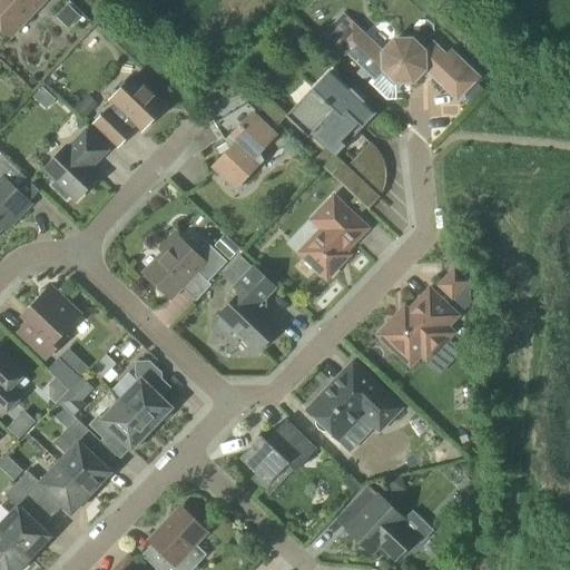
[(0,0),(0,29),(9,37),(42,0),(0,0)]
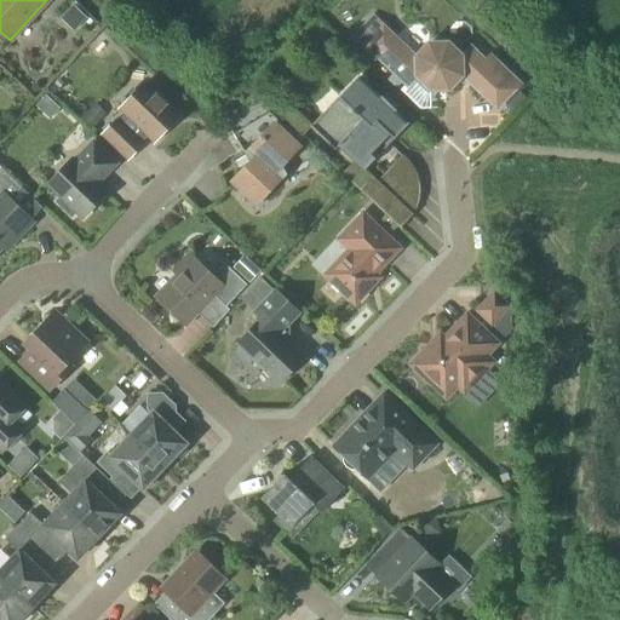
[(85,35),(102,26),(93,11),(76,22),(85,35)]
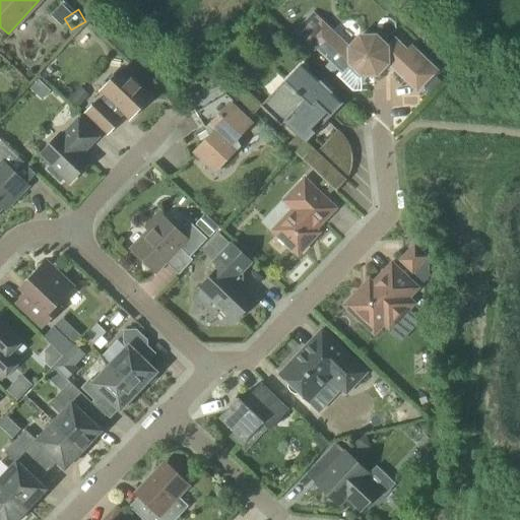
[(347,48),(312,13),(297,29),(340,71),(348,63),(360,74),(375,74),(382,66),(384,68),(388,68),(390,66),(415,90),(435,70),(410,46),(406,51),(393,39),(386,47),(374,36),(359,36),(347,48)]
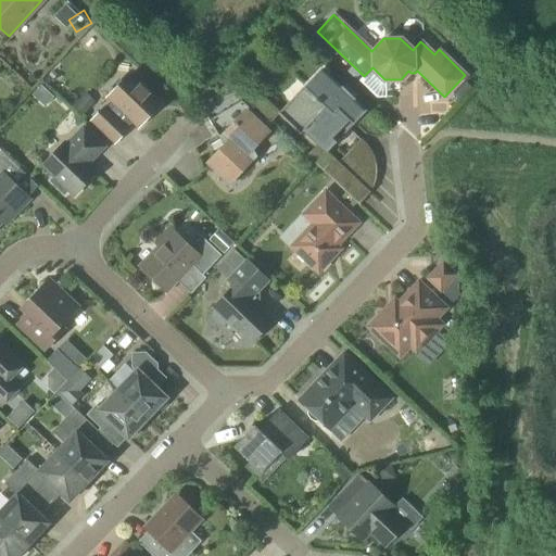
[(355,78),(361,73),(353,65),(348,71),(355,78)]
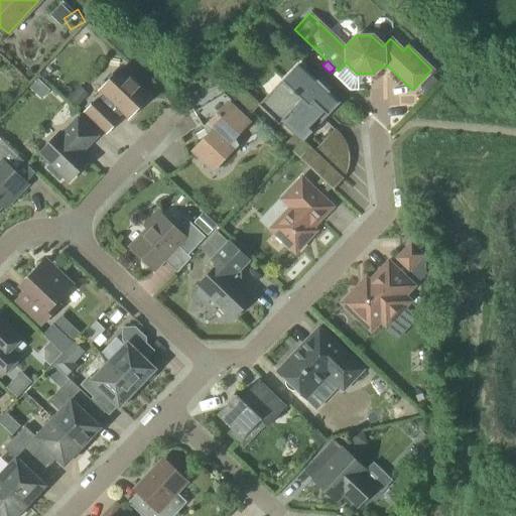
[(301,141),(339,102),(297,62),(258,103),(240,86),(232,94),(252,114),(259,106),(277,124),(280,121),(301,141)]
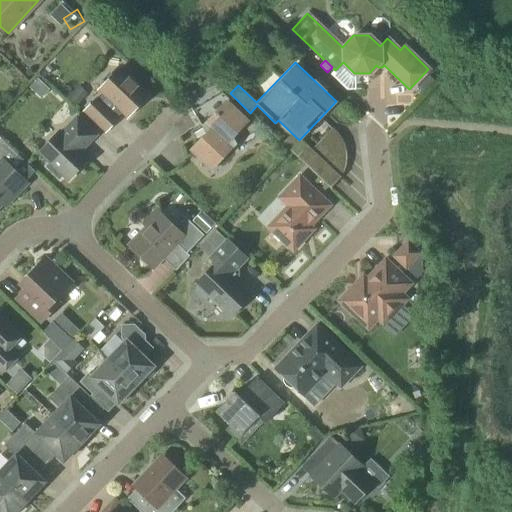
[(127,117),(146,96),(117,68),(98,89),(101,92),(83,110),(105,131),(123,113),(127,117)]
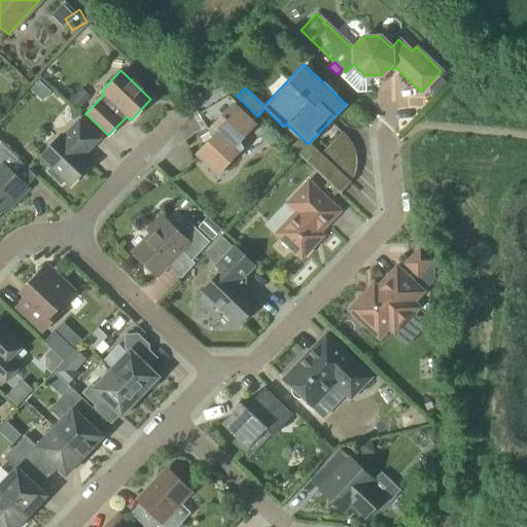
[(53,101),(61,94),(48,81),(41,90),(53,101)]
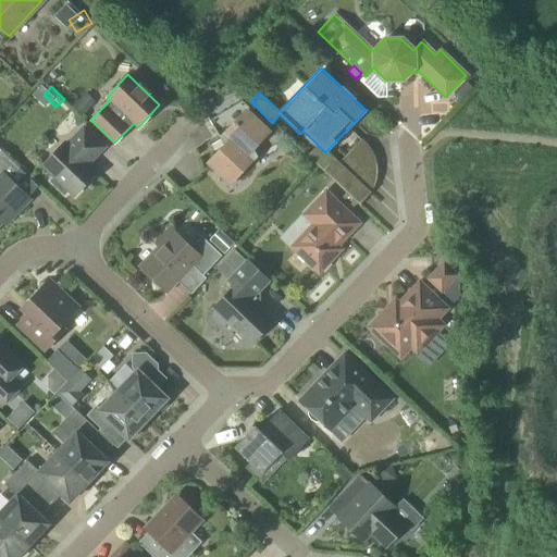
[(85,93),(72,107),(82,115),(95,102),(85,93)]
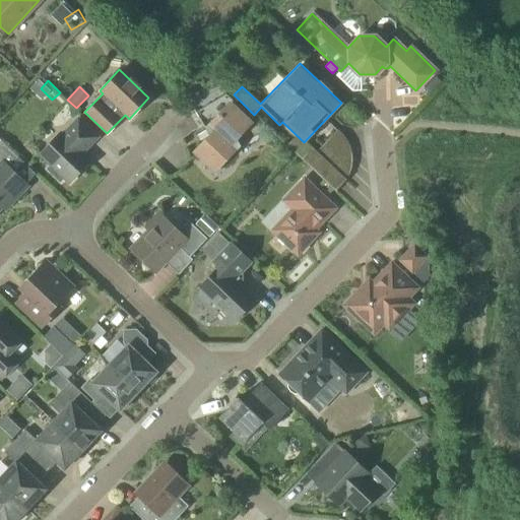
[(215,171),(235,149),(230,144),(249,124),(231,107),(234,104),(224,93),(194,113),(208,135),(194,150),(215,171)]
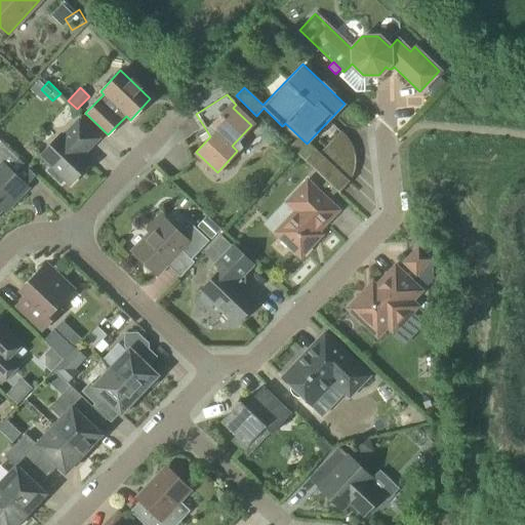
[(59,134),(39,156),(50,166),(46,170),(61,184),(65,179),(69,184),(89,163),(80,155),(96,138),(78,121),(62,137),(59,134)]
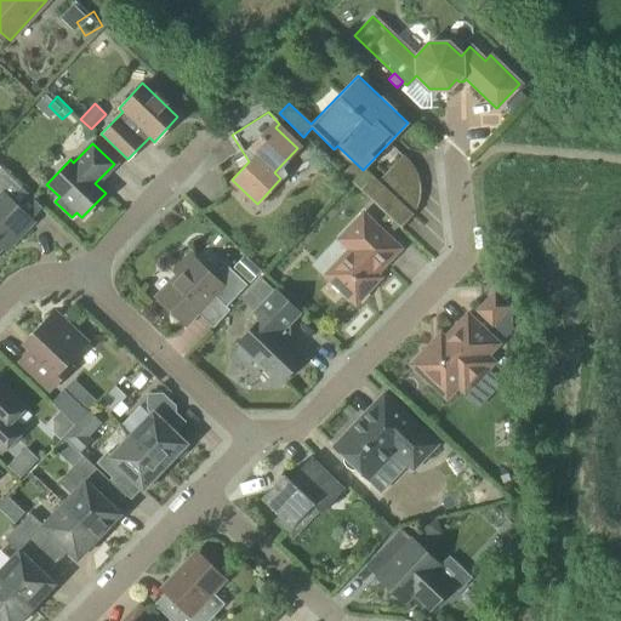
[(0,248),(9,239),(12,243),(32,222),(9,200),(21,188),(0,167),(0,248)]
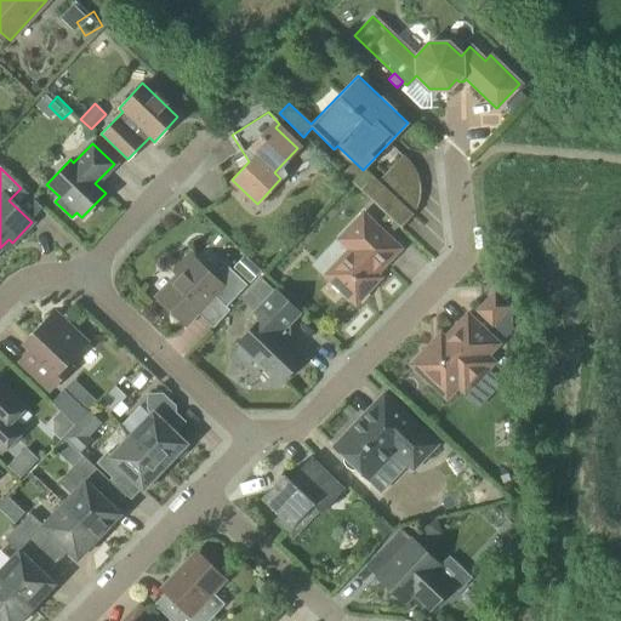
[(399,227),(411,212),(371,176),(359,189),(399,227)]
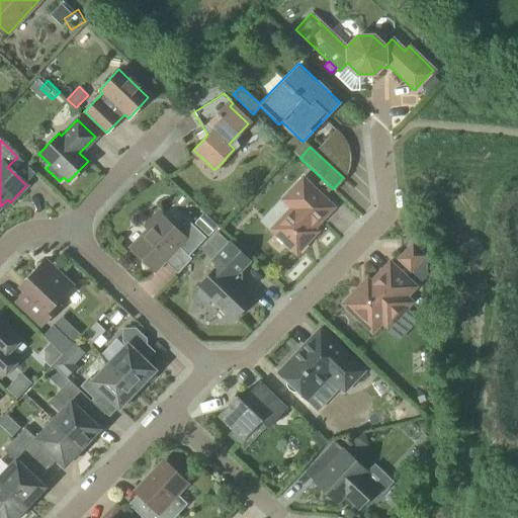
[(105,158),(116,166),(123,156),(111,148),(105,158)]
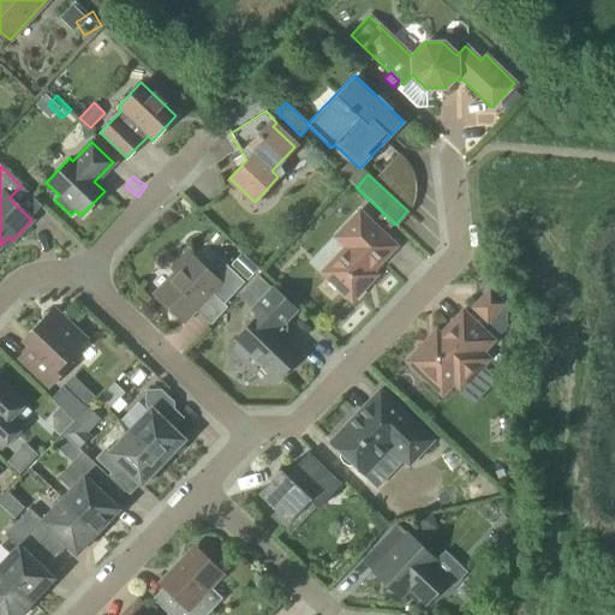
[(351,302),(376,275),(371,270),(395,245),(359,210),(334,237),(345,248),(321,272),(351,302)]
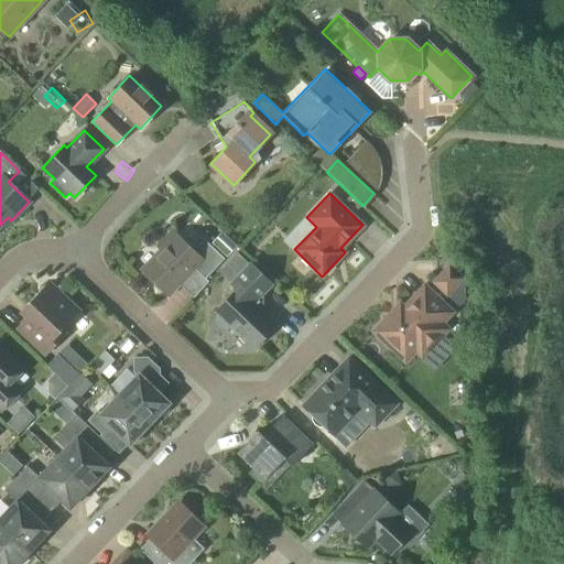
[(192,250),(171,230),(155,247),(162,252),(142,272),(154,283),(154,286),(160,292),(163,292),(167,295),(193,268),(205,279),(224,259),(203,239),(192,250)]
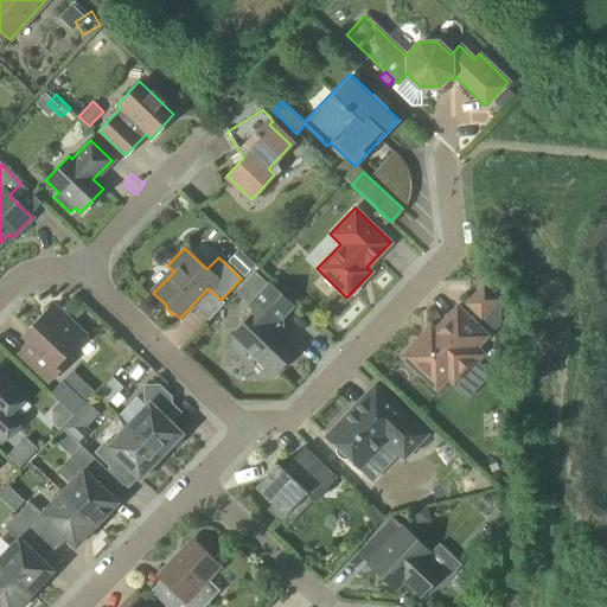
[(272,376),(296,350),(273,327),(292,306),(268,283),(248,305),(254,312),(230,336),(234,339),(225,347),(238,360),(247,352),(272,376)]
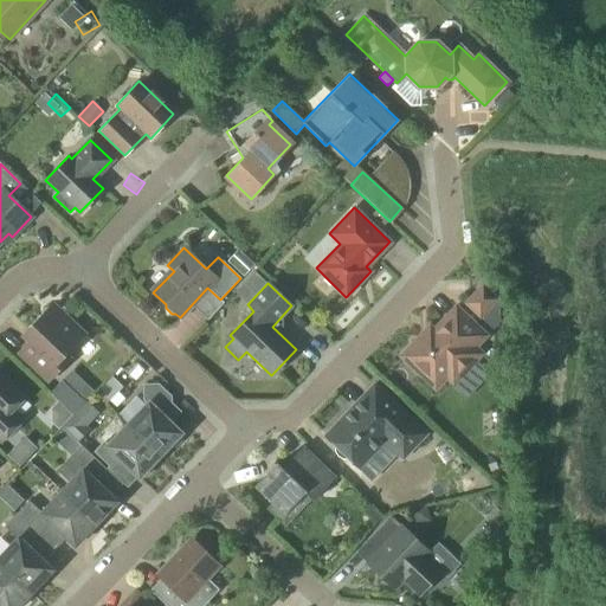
[(481,321),(500,300),(483,283),(463,303),(481,321)]
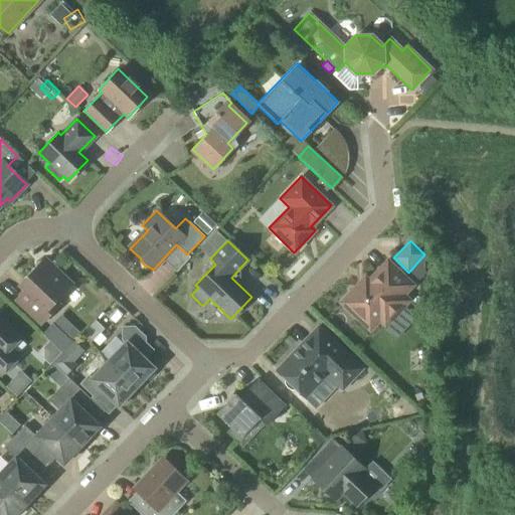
[(47,262),(44,259),(41,262),(35,263),(35,268),(19,286),(29,296),(20,305),(40,324),(58,305),(55,301),(71,284),(54,268),(54,261),(47,262)]
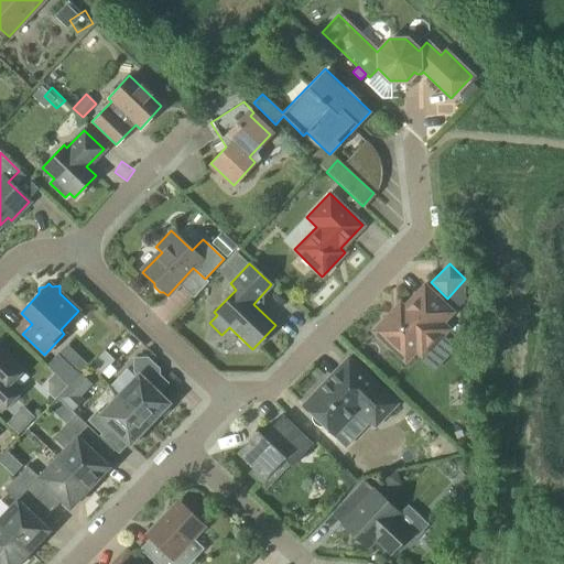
[(452,312),(424,285),(403,307),(399,303),(372,332),(404,361),(427,337),(433,343),(447,328),(441,323),(452,312)]
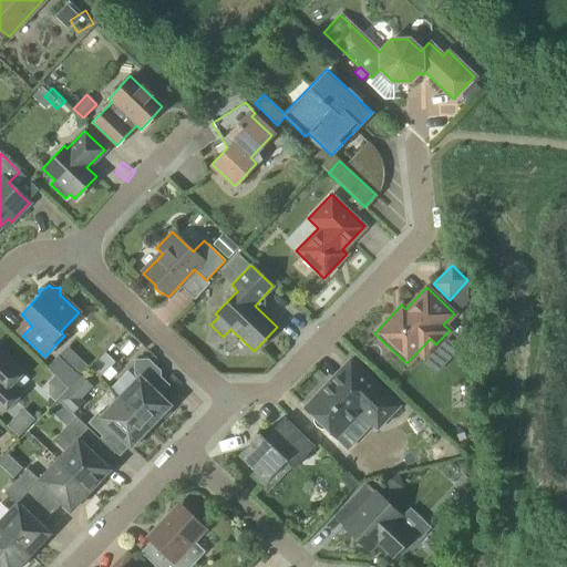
[(0,412),(0,413),(20,393),(10,383),(21,372),(0,351),(0,412)]
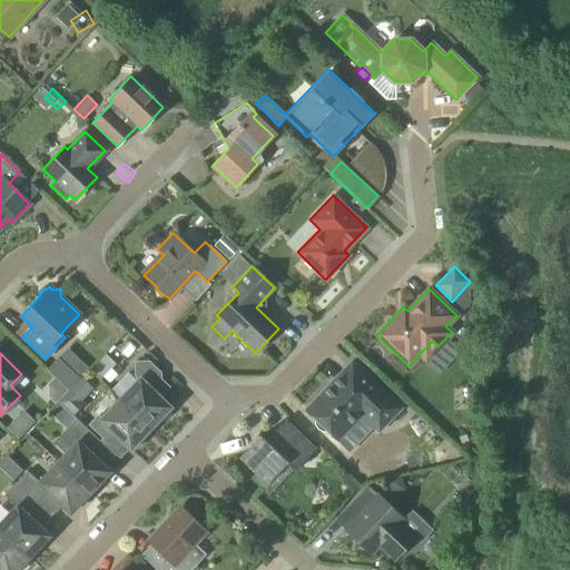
[(58,359),(47,370),(69,390),(80,379),(74,373),(58,359)]
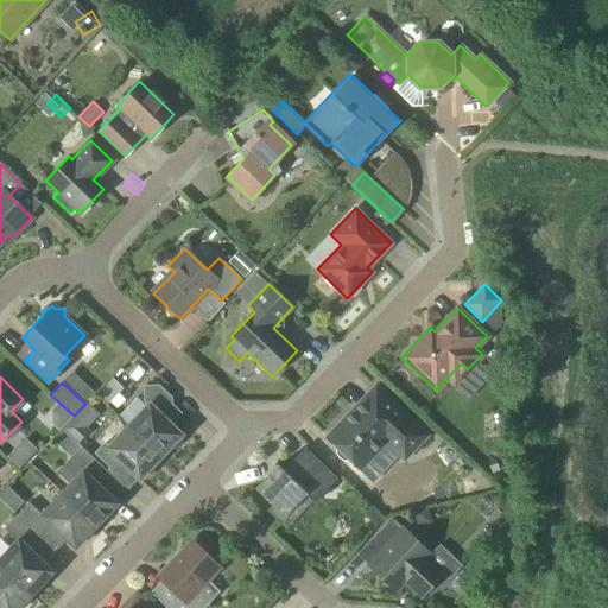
[(127,425),(160,457),(169,448),(176,450),(183,442),(181,436),(182,435),(170,423),(179,413),(166,400),(170,398),(158,386),(144,386),(144,401),(147,404),(127,425)]
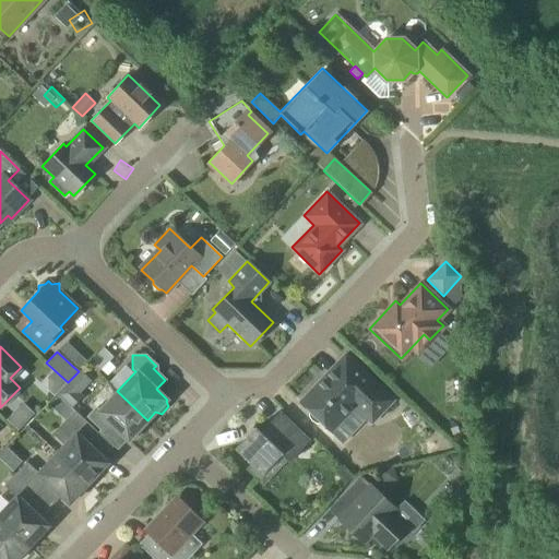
[(384,408),(392,400),(344,355),(300,402),(310,412),(309,417),(312,421),(317,424),(322,424),(331,431),(355,405),(359,408),(363,412),(368,413),(376,413),(380,411),(384,408)]
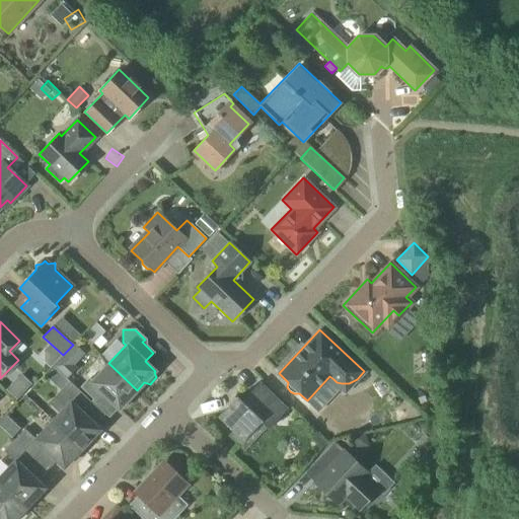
[(67,380),(77,368),(75,366),(85,355),(74,344),(53,366),(67,380)]
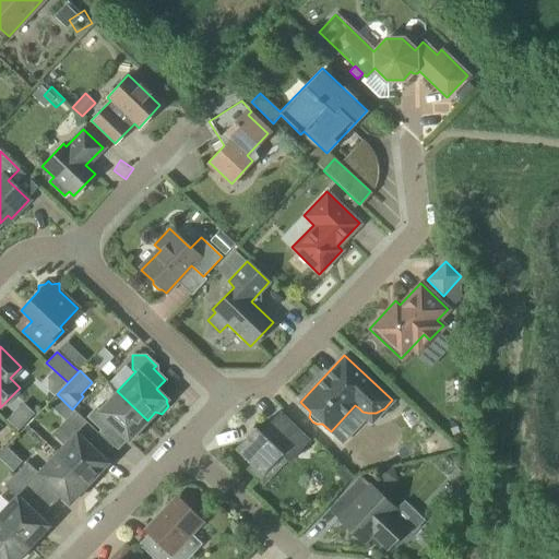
[(140,428),(147,420),(117,391),(98,411),(95,407),(87,416),(103,431),(110,424),(128,441),(129,440),(135,441),(142,435),(140,428)]
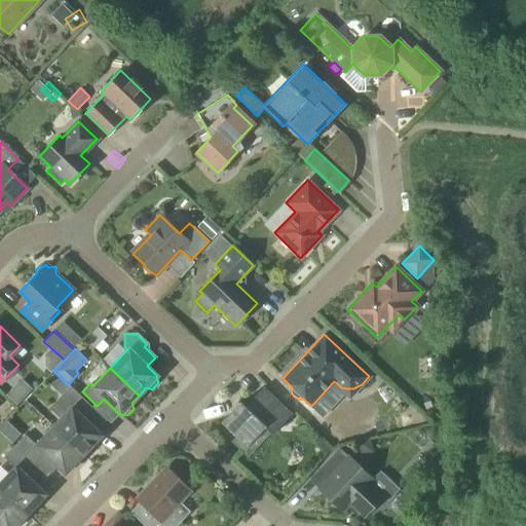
[(52,426),(82,454),(83,453),(89,454),(96,448),(96,442),(101,436),(78,414),(88,404),(70,386),(60,397),(61,419),(52,426)]
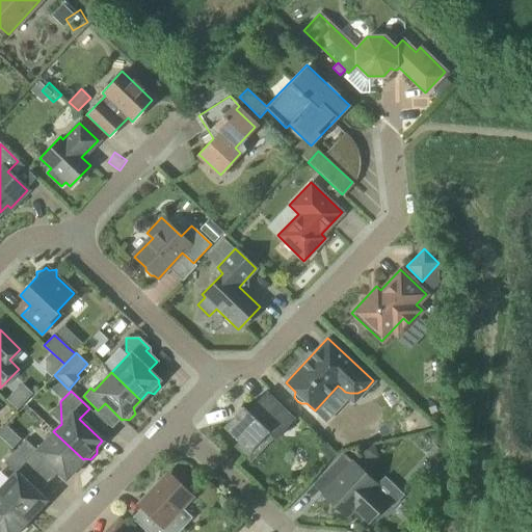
[(242,406),(223,427),(238,441),(234,446),(249,460),(264,445),(260,441),(267,433),(275,441),(295,420),(294,419),(265,392),(246,410),(242,406)]
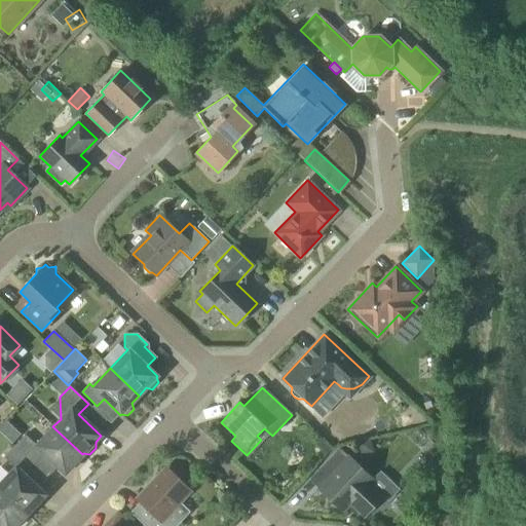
[(0,429),(0,431),(12,444),(21,435),(7,422),(0,429)]
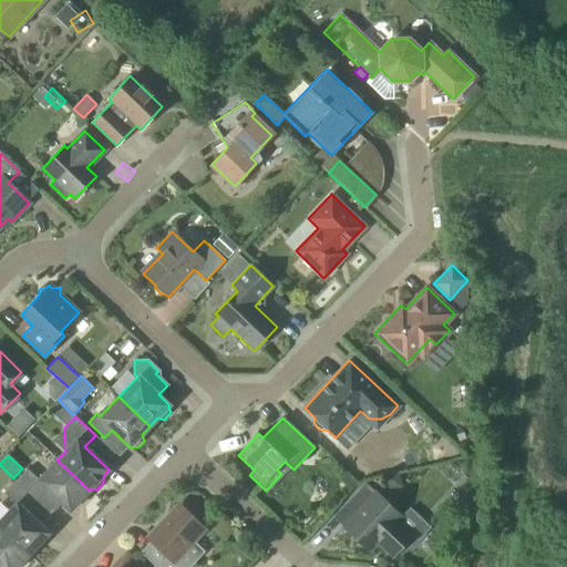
[(89,491),(89,490),(57,460),(38,480),(26,468),(14,481),(33,498),(44,487),(70,511),(76,503),(83,504),(89,497),(89,491)]
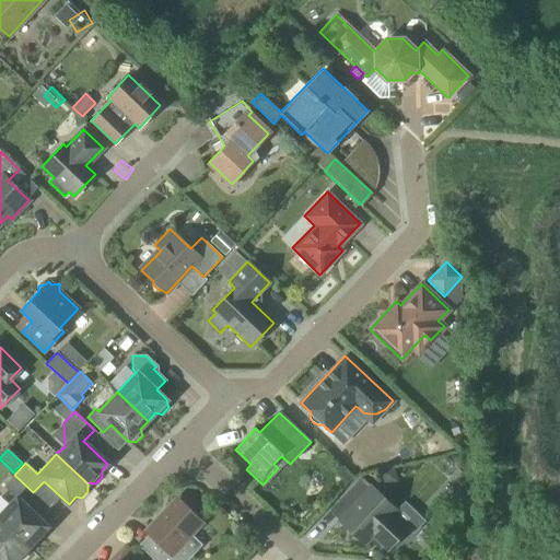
[(354,458),(347,467),(356,477),(363,468),(354,458)]
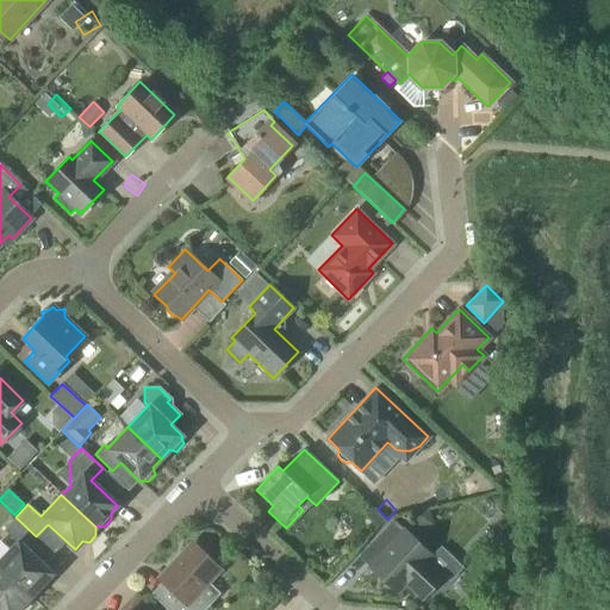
[(429,510),(415,514),(418,529),(434,526),(429,510)]
